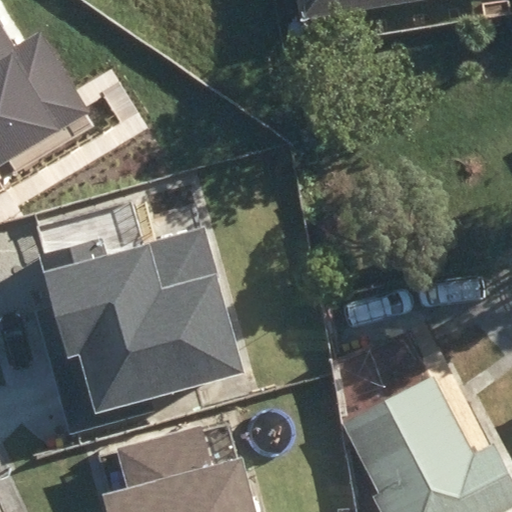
[(297,0),(302,26),(453,0),(297,0)]
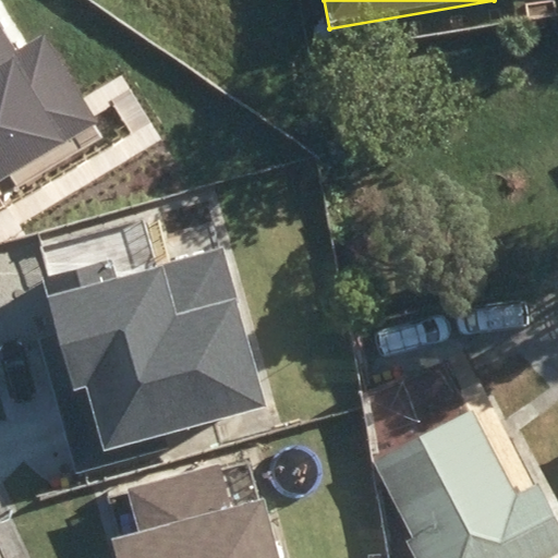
[(0,178),(93,122),(41,37),(13,55),(0,33),(0,178)]
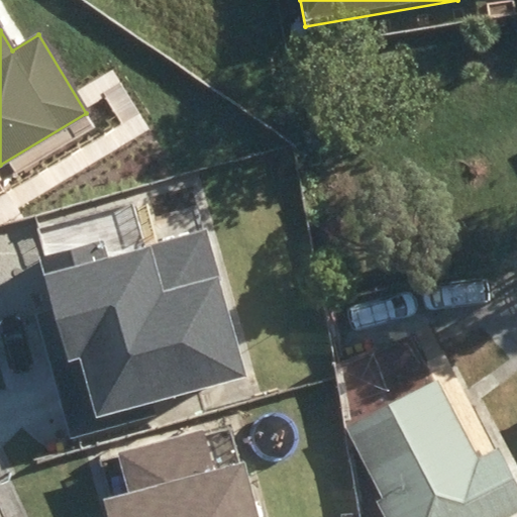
[(102,244),(41,261),(68,360),(83,356),(99,416),(244,378),(206,233),(106,260),(102,244)]
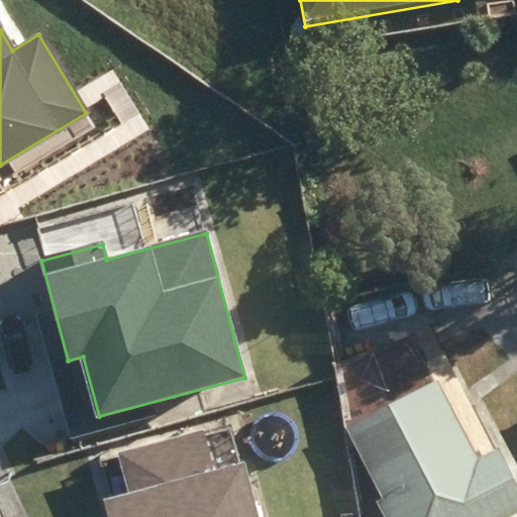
[(376,503),(383,516),(516,516),(516,484),(499,452),(480,462),(436,383),(345,432),(382,498),(376,503)]
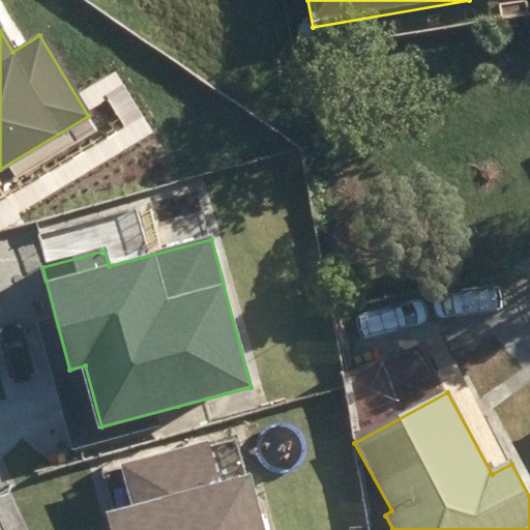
[(133,506),(114,511),(118,529),(267,529),(254,476),(218,486),(209,450),(123,473),(133,506)]
